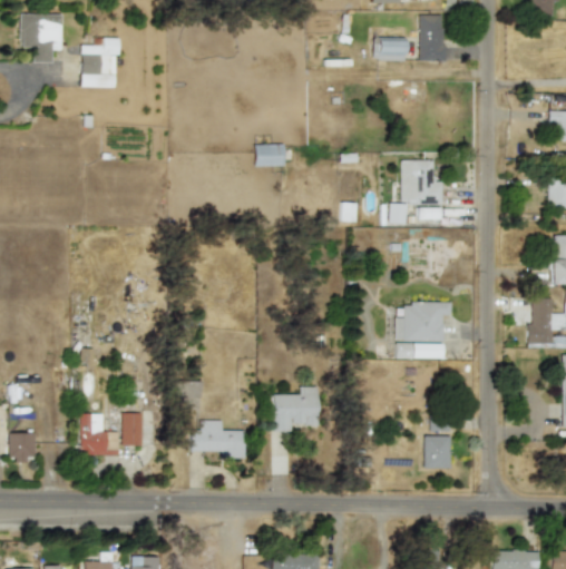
[(532,0),(532,16),(553,16),(553,1),(559,1),(559,0),(532,0)]
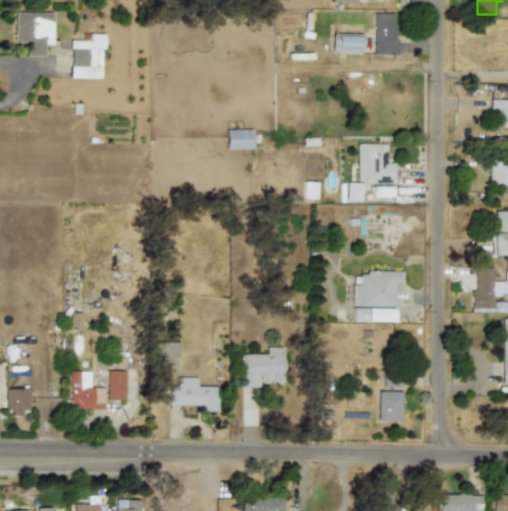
[(55,13),(18,13),(18,43),(30,43),(30,57),(47,57),(47,45),(55,46),(55,13)]
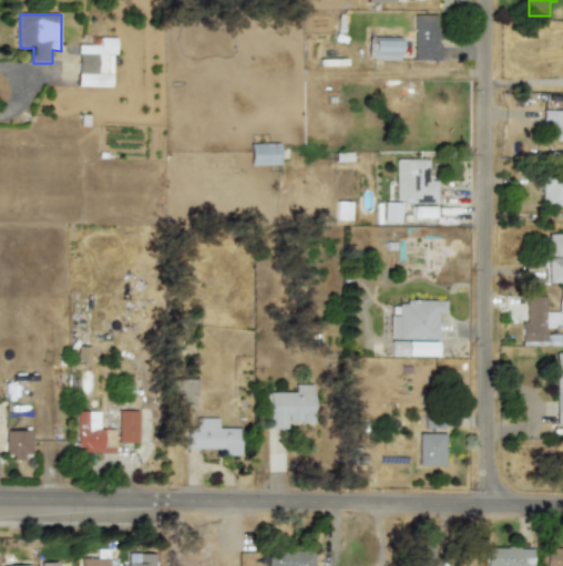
[(418,61),(442,61),(441,14),(417,16),(418,61)]
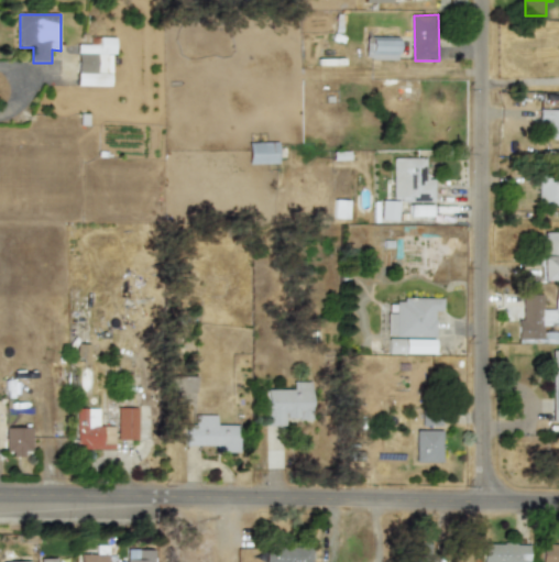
[(370,61),(399,61),(401,37),(371,37),(370,61)]
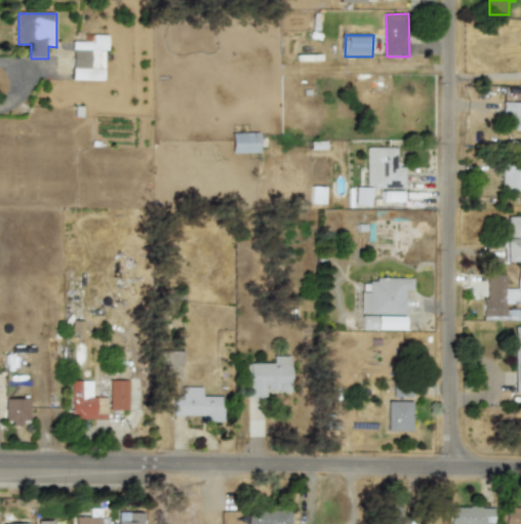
[(74,80),(107,81),(108,36),(94,36),(94,42),(75,42),(74,80)]
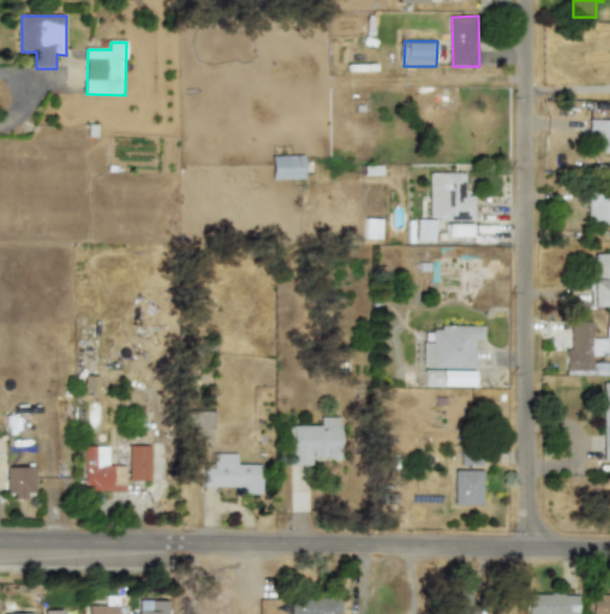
[(306,155),(274,156),(274,180),(306,179),(306,155)]
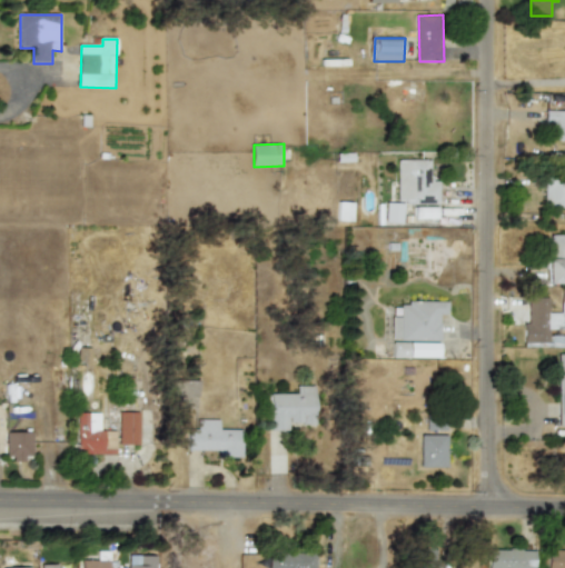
[(399,160),(399,205),(440,205),(442,183),(433,183),(433,161),(399,160)]
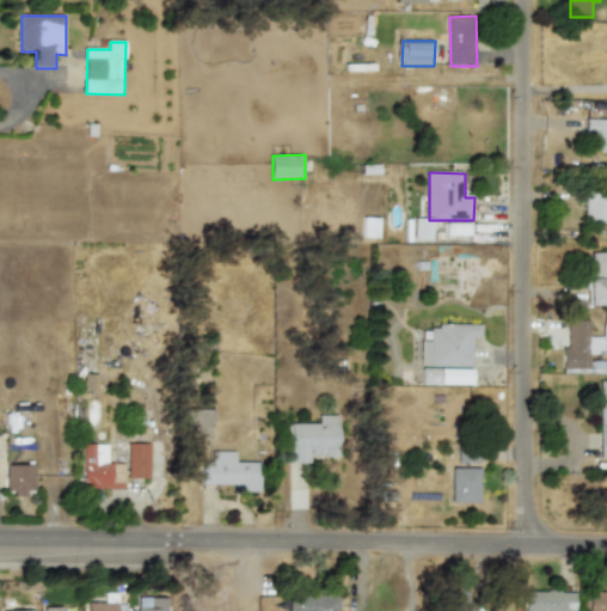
[(606,195),(588,195),(588,224),(606,225),(606,195)]
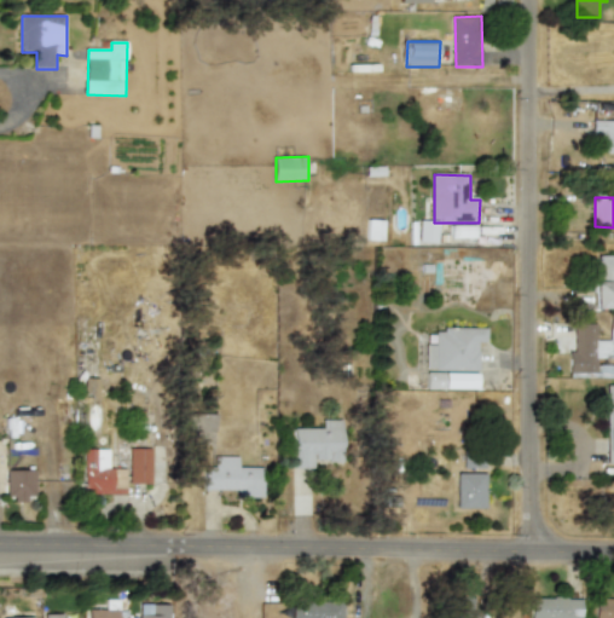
[(387,221),(371,220),(370,241),(386,241),(387,221)]
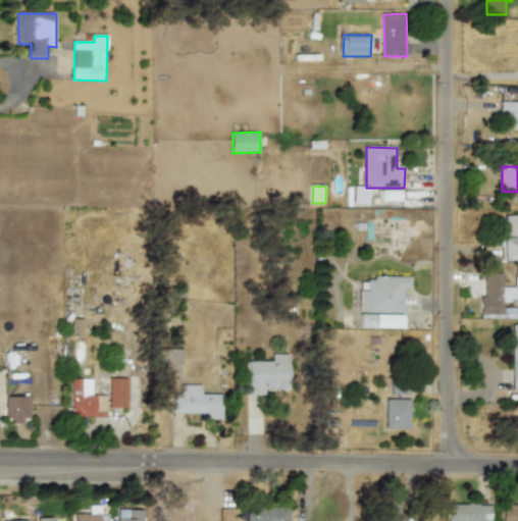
[(372,188),(356,187),(355,205),(371,205),(372,188)]
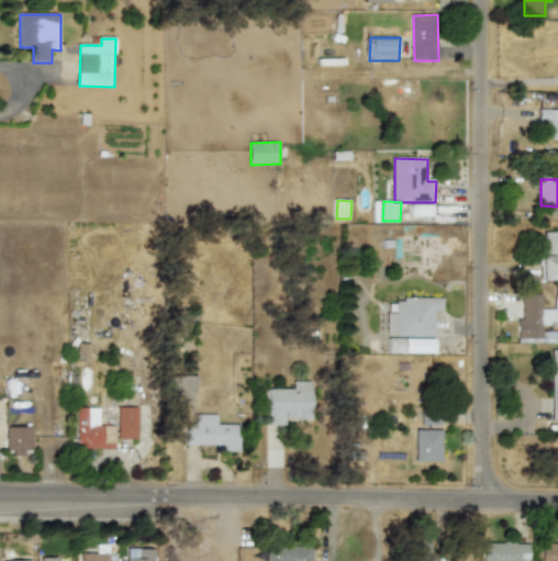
[(434,216),(434,205),(411,205),(411,216),(434,216)]
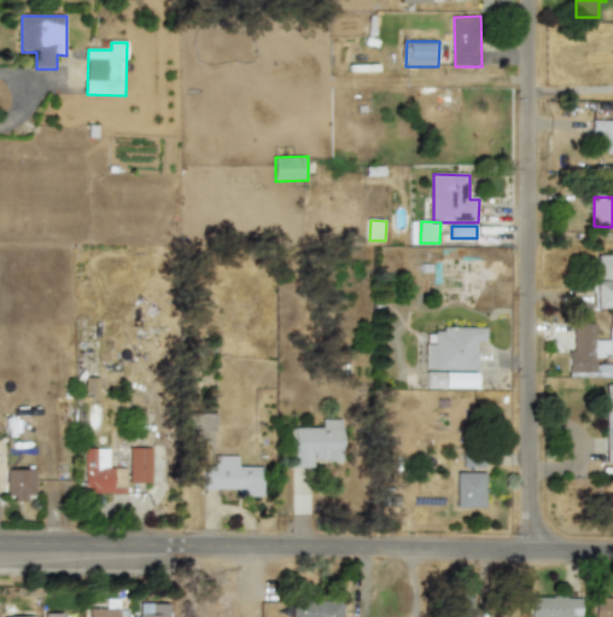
[(612,256),(599,256),(599,310),(612,310),(612,256)]
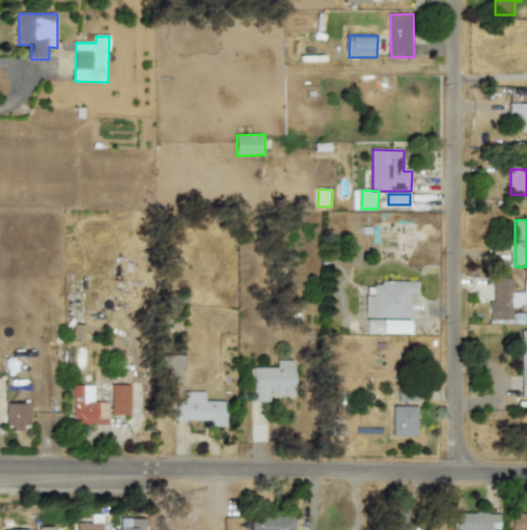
[(491,325),(515,325),(514,308),(526,308),(526,284),(525,284),(525,293),(515,293),(515,278),(495,278),(496,302),(491,302),(491,325)]
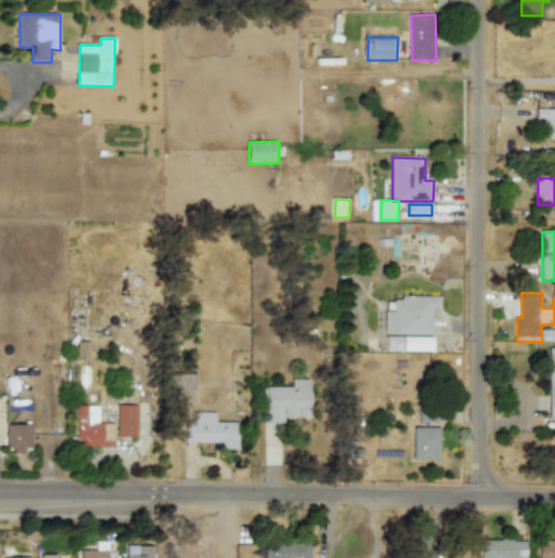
[(387,335),(434,335),(434,310),(441,310),(441,298),(396,297),(396,312),(388,312),(387,335)]
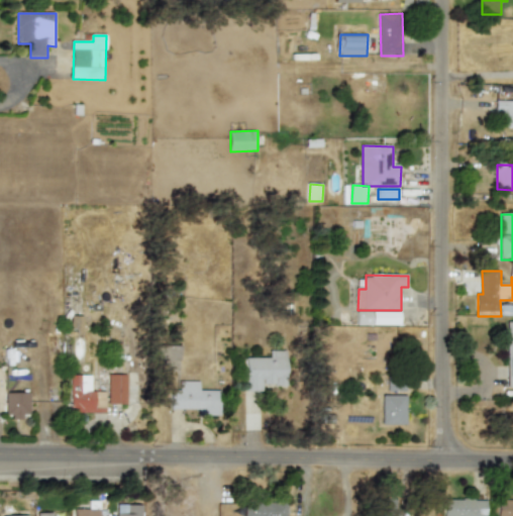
[(400,325),(401,313),(360,312),(358,325),(400,325)]
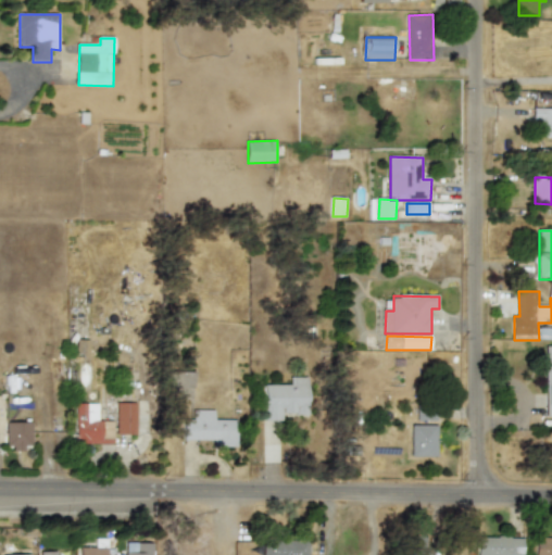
[(292,386),(265,386),(265,421),(283,421),(283,416),(310,416),(310,378),(292,378),(292,386)]
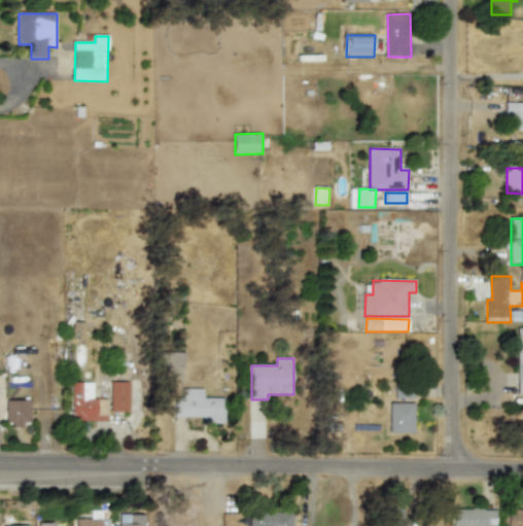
[(74,383),(73,421),(110,422),(110,413),(132,413),(132,382),(112,382),(112,400),(96,400),(96,383),(74,383)]
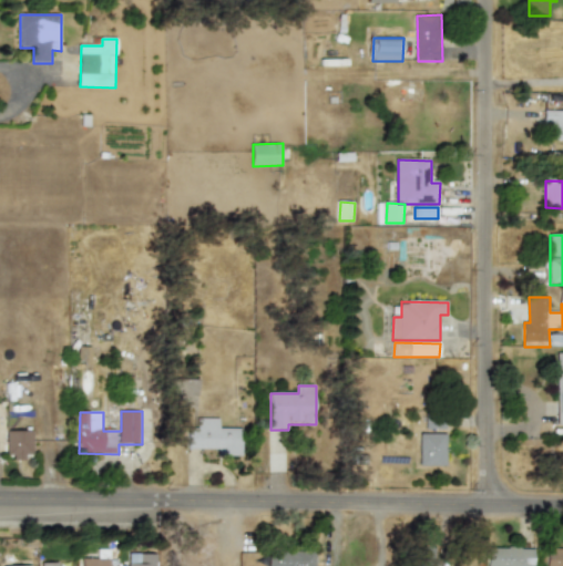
[(244,456),(244,429),(221,429),(221,419),(198,419),(198,429),(190,429),(188,450),(221,450),(221,456),(244,456)]
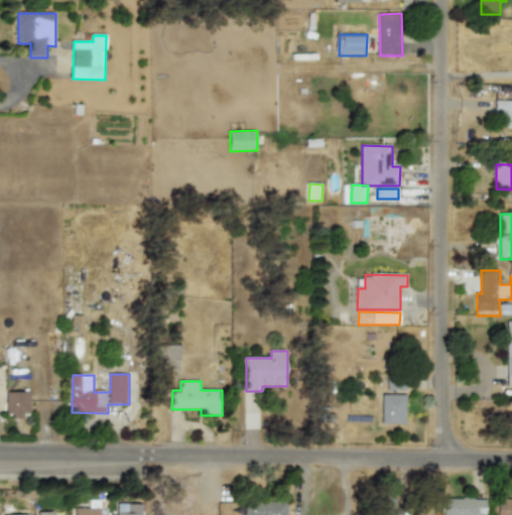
[(31,416),(31,392),(7,392),(8,416),(31,416)]
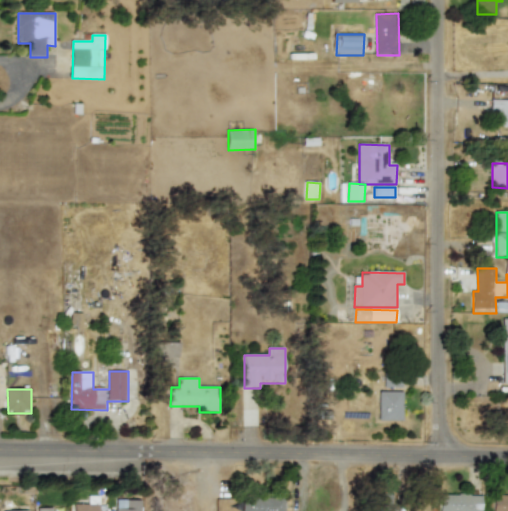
[(403,421),(404,392),(380,392),(379,421),(403,421)]
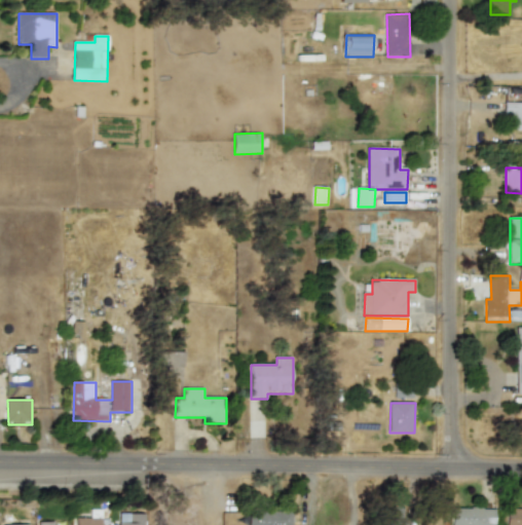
[(406,524),(406,507),(384,507),(384,524),(406,524)]
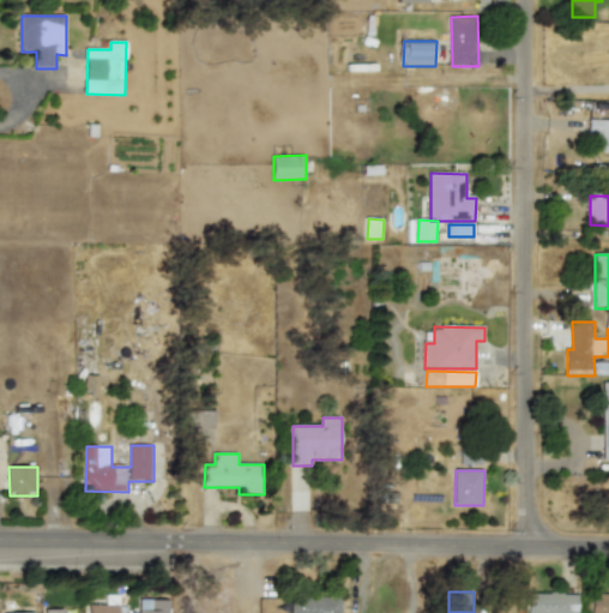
[(579,612),(579,595),(529,594),(529,612),(579,612)]
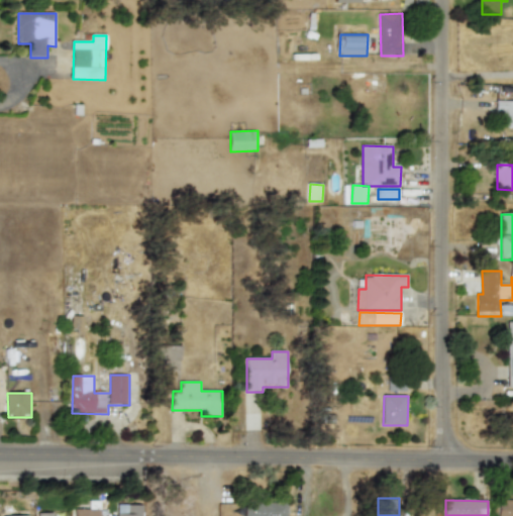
[(512,500),(499,500),(499,515),(512,515),(512,500)]
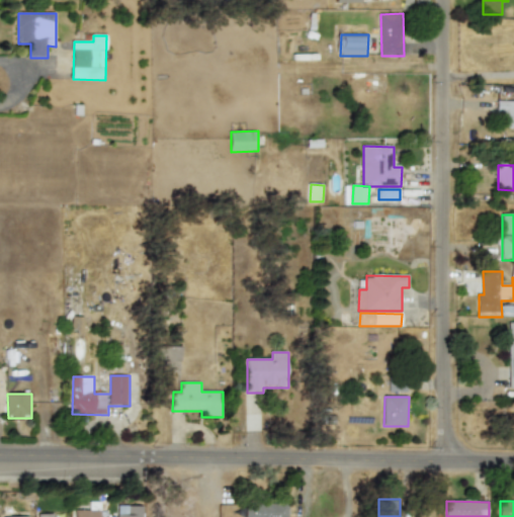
[(288,516),(288,505),(247,505),(247,516),(288,516)]
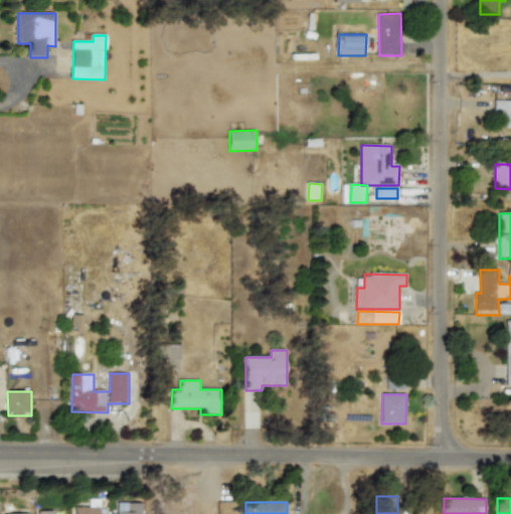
[(142,513),(143,503),(118,503),(117,513),(142,513)]
